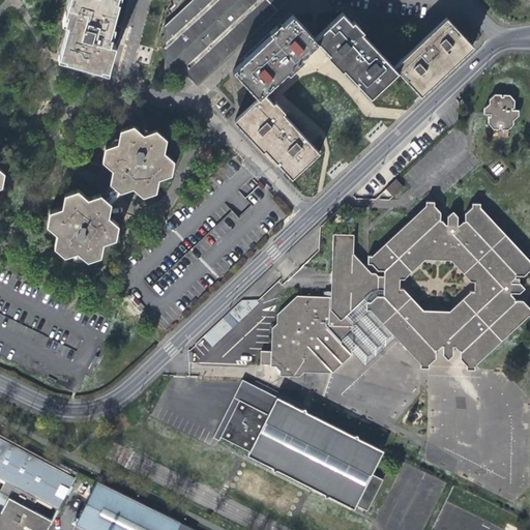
[(112,26),(118,0),(68,0),(65,11),(70,13),(59,55),(66,57),(65,59),(100,69),(101,66),(109,68),(116,43),(108,41),(112,26)]
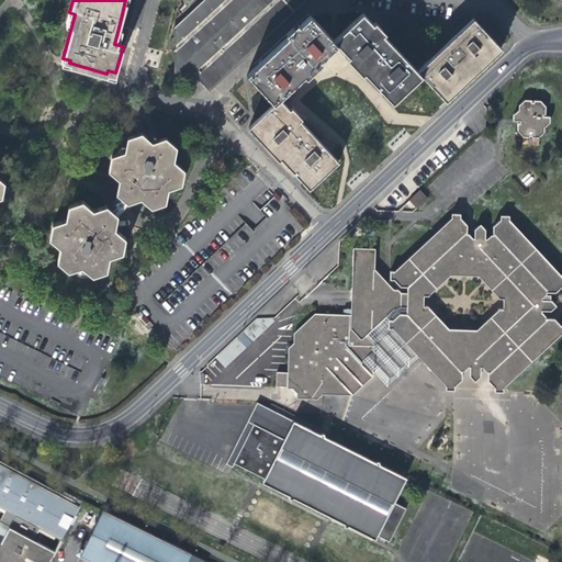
[(184,81),(191,75),(192,74),(206,88),(213,81),(227,67),(243,53),(267,31),(280,18),(299,0),(202,0),(172,27),(175,31),(175,48),(171,52),(173,54),(173,72),(177,72),(184,81)]
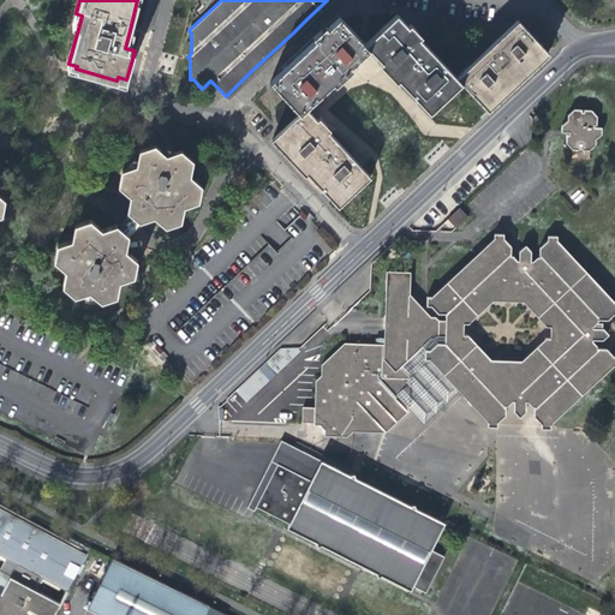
[(407,85),(439,54),(422,37),(425,35),(416,25),(413,24),(411,25),(400,15),(369,43),(374,49),(386,61),(383,64),(399,82),(401,79),(407,85)]
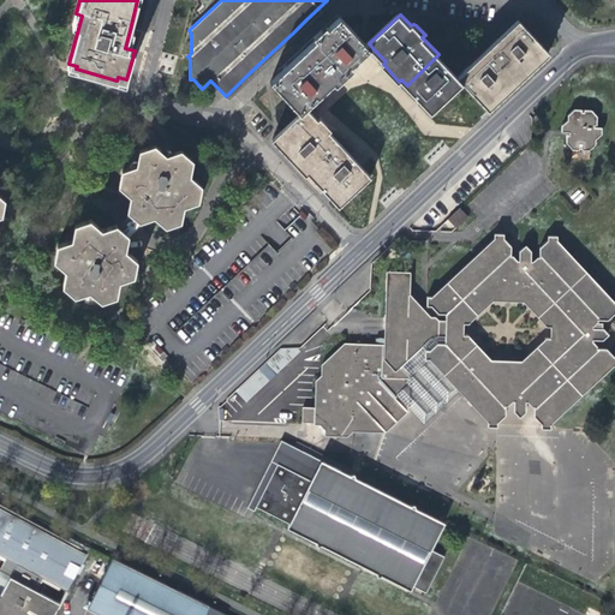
[(369,43),(342,17),(332,28),(328,25),(322,31),(316,36),(318,40),(308,49),(336,82),(340,84),(357,69),(354,65),(374,49),(369,43)]
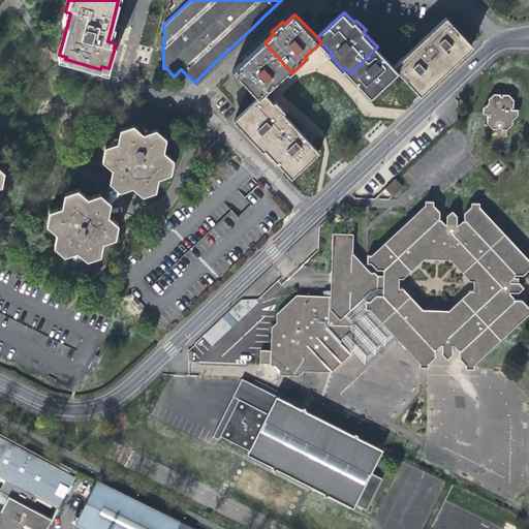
[(289,70),(265,42),(248,59),(236,69),(260,96),(265,93),(289,70)]
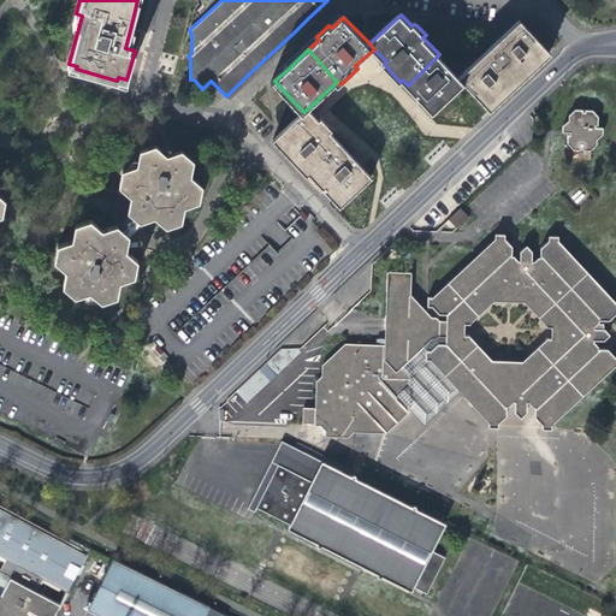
[(434,113),(466,83),(460,77),(446,63),(439,54),(408,86),(434,113)]
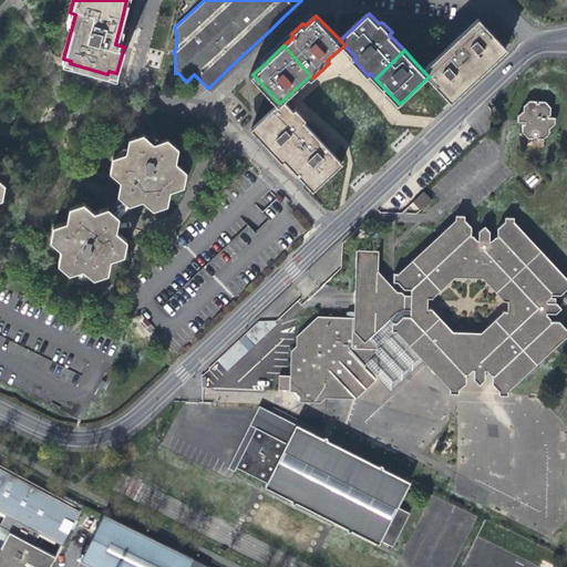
[(532,99),(526,103),(526,107),(521,113),(519,119),(526,120),(526,121),(525,121),(525,125),(524,129),(528,135),(535,136),(535,134),(537,134),(538,136),(545,136),(550,131),(550,126),(556,122),(556,116),(549,115),(550,112),(552,112),(552,104),(546,100),(540,99),(540,102),(538,102),(538,99),(532,99)]
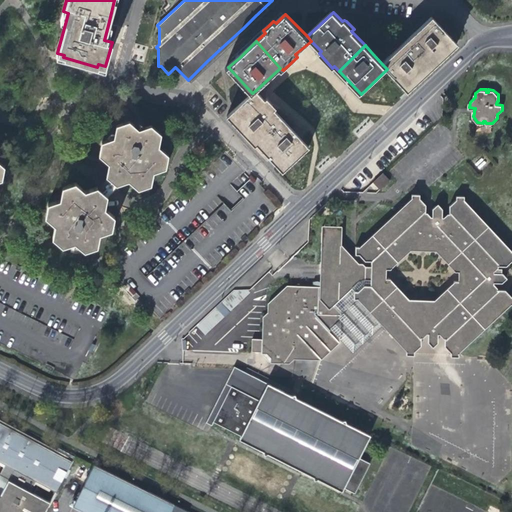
[(264,100),(256,90),(252,93),(227,116),(233,123),(255,146),(257,144),(282,118),(274,110),(276,107),(267,98),(264,100)]
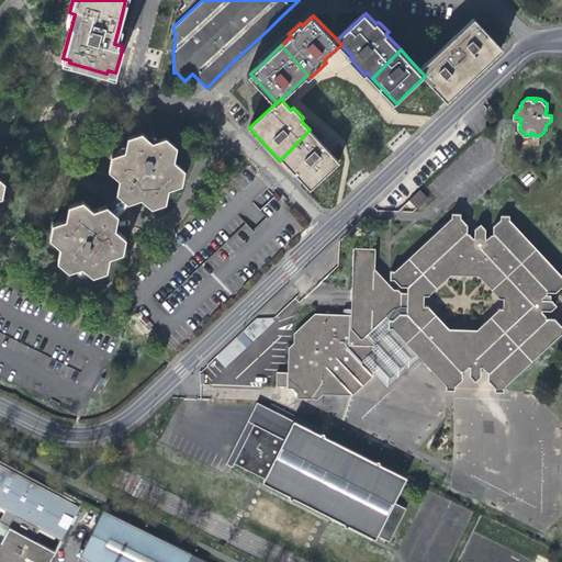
[(329,152),(310,130),(282,158),(296,173),(310,189),(339,161),(329,152)]
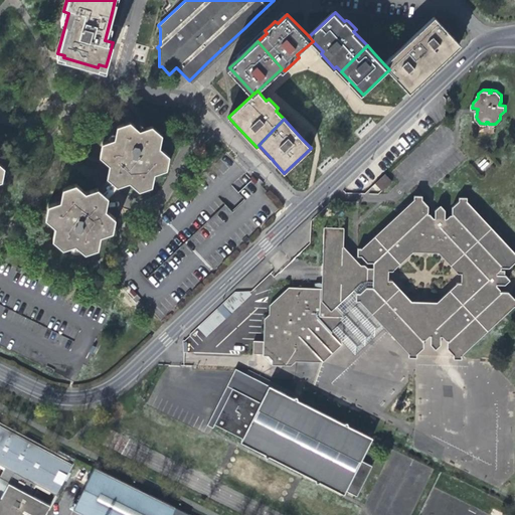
[(166,170),(169,156),(159,148),(162,136),(151,127),(139,131),(130,122),(117,127),(115,139),(103,143),(100,157),(110,165),(107,178),(117,187),(129,182),(139,191),(152,186),(154,174),(166,170)]
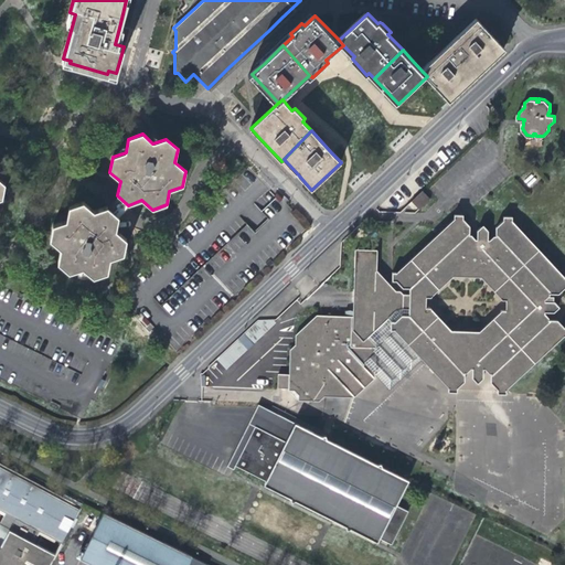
[(423,190),(412,201),(419,210),(430,199),(423,190)]
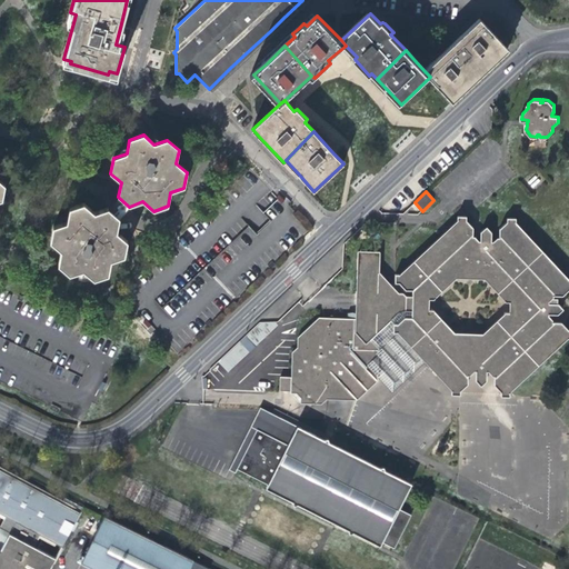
[(129,207),(118,197),(108,208),(119,218),(129,207)]
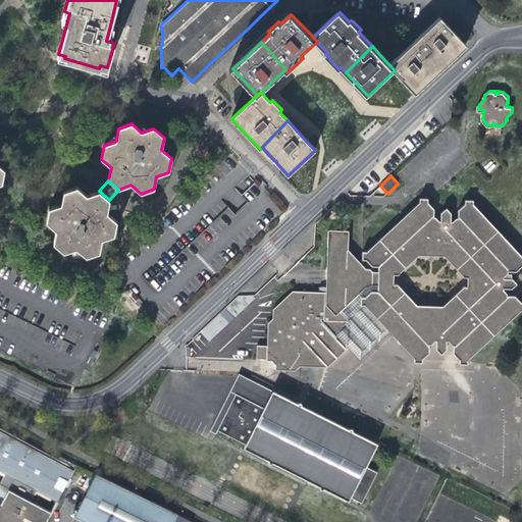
[(114,235),(116,221),(107,213),(109,200),(99,191),(87,195),(76,187),(63,191),(61,204),(49,208),(46,221),(56,230),(53,243),(64,252),(76,248),(86,256),(99,252),(102,239),(114,235)]
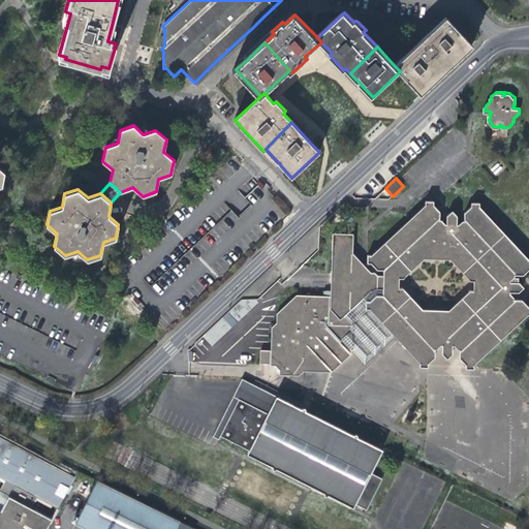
[(299,290),(278,310),(277,318),(272,323),(271,351),(261,350),(261,361),(270,362),(274,362),(279,367),(278,372),(300,373),(302,370),(330,371),(348,352),(348,349),(350,320),(342,311),(364,291),(373,291),(375,288),(381,289),(397,285),(397,277),(402,277),(423,256),(448,257),(469,279),(473,279),(510,275),(522,275),(528,268),(528,258),(478,205),(479,201),(471,201),(471,205),(464,211),(463,223),(456,222),(456,215),(453,211),(452,211),(450,214),(449,213),(449,211),(447,211),(445,213),(445,222),(438,221),(438,211),(432,204),(433,199),(425,199),(425,200),(370,254),(366,254),(366,261),(370,261),(375,268),(382,268),(382,274),(376,274),(374,271),(365,271),(352,251),(353,232),(338,231),(336,279),(336,292),(299,290)]
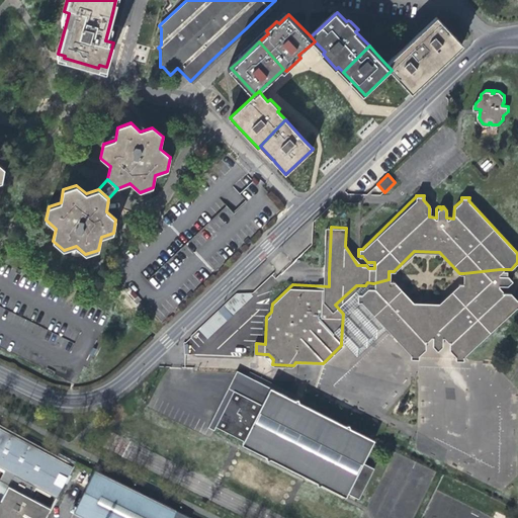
[(389,279),(373,283),(373,289),(365,289),(360,294),(356,294),(356,301),(360,301),(385,329),(411,356),(410,359),(418,359),(418,355),(424,349),(424,337),(432,338),(431,345),(435,350),(436,350),(436,348),(438,348),(438,350),(439,350),(442,347),(442,338),(449,339),(449,351),(455,357),(454,361),(462,361),(463,357),(515,308),(517,307),(517,300),(516,300),(511,294),(499,293),(499,286),(508,287),(510,284),(510,282),(509,283),(509,281),(510,280),(510,279),(508,277),(499,276),(500,269),(463,273),(462,281),(459,282),(439,301),(414,301),(394,280),(389,279)]
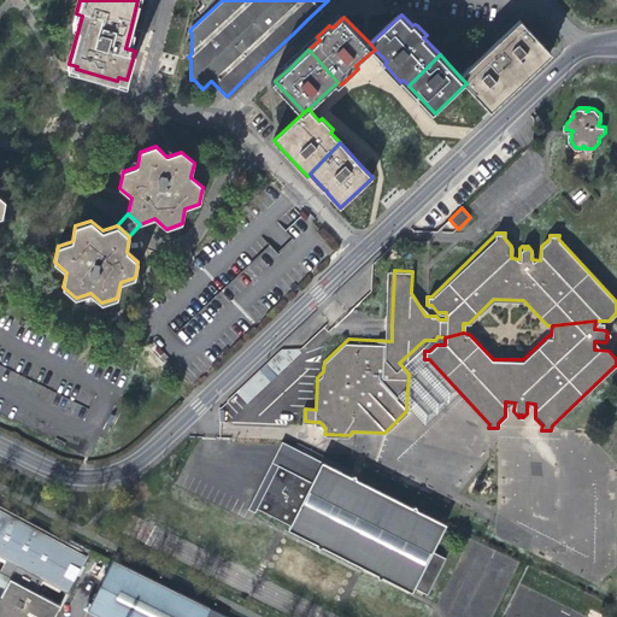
[(424,425),(459,392),(429,359),(424,359),(424,351),(429,351),(435,345),(445,345),(445,338),(438,336),(435,340),(424,340),(399,363),(409,374),(406,407),(424,425)]
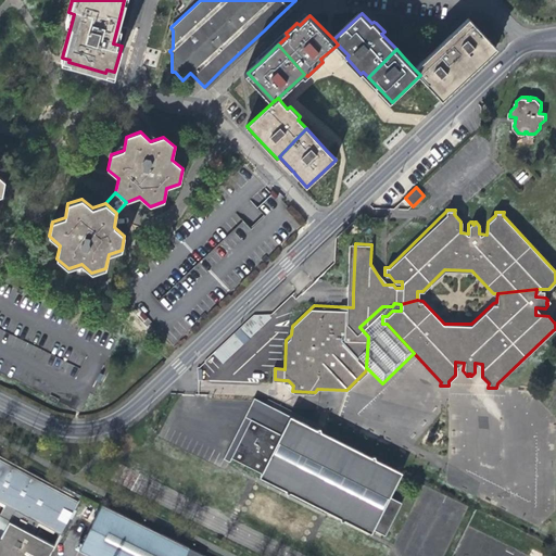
[(248,422),(241,437),(244,438),(239,450),(236,447),(228,462),(258,477),(257,479),(370,535),(371,532),(383,539),(403,500),(391,493),(400,476),(287,419),(278,438),(248,422)]
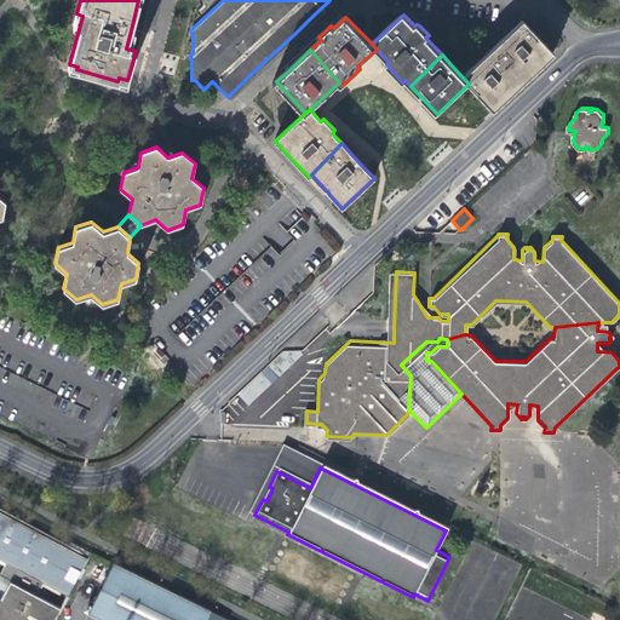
[(269,487),(263,499),(267,501),(273,488),(269,487)]
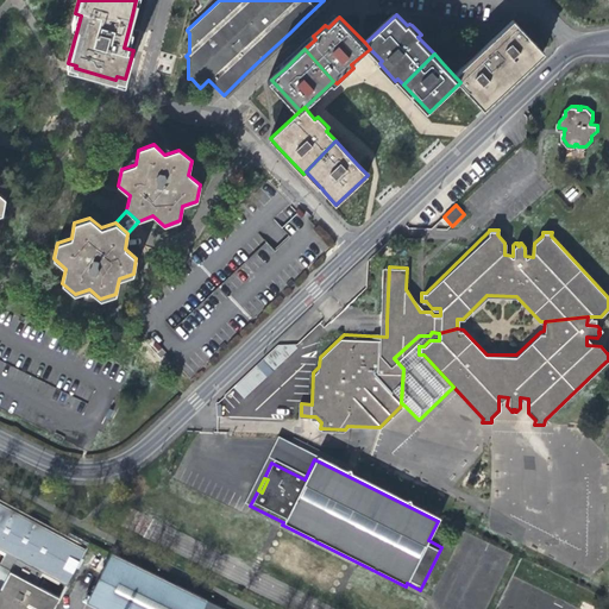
[(0,550),(5,553),(30,566),(48,529),(0,503),(0,550)]
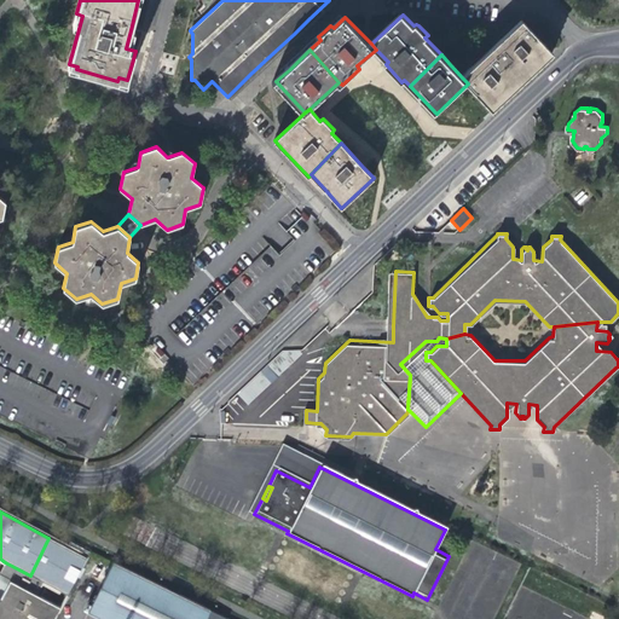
[(86,557),(48,538),(30,576),(47,585),(65,595),(86,557)]
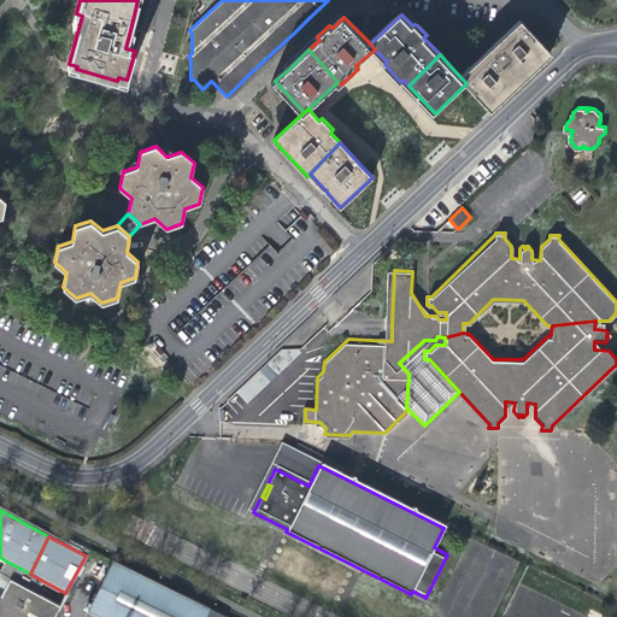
[(30,574),(5,560),(0,569),(0,580),(7,585),(0,597),(0,616),(52,616),(59,606),(40,595),(47,583),(30,574)]
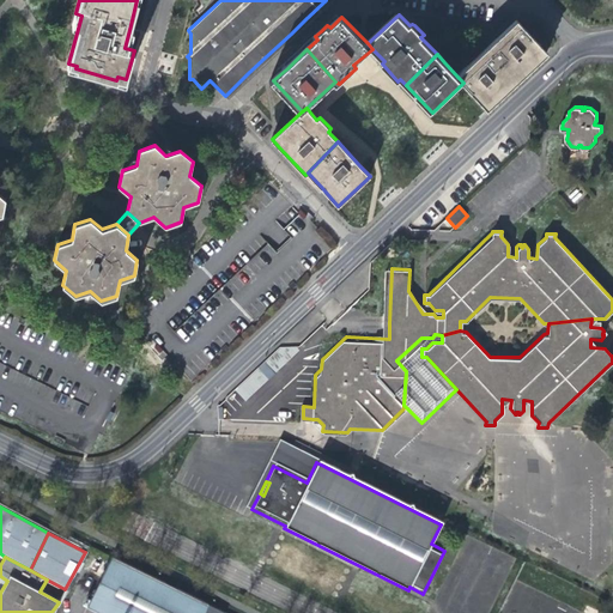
[(96,612),(176,612),(186,595),(110,557),(85,607),(96,612)]
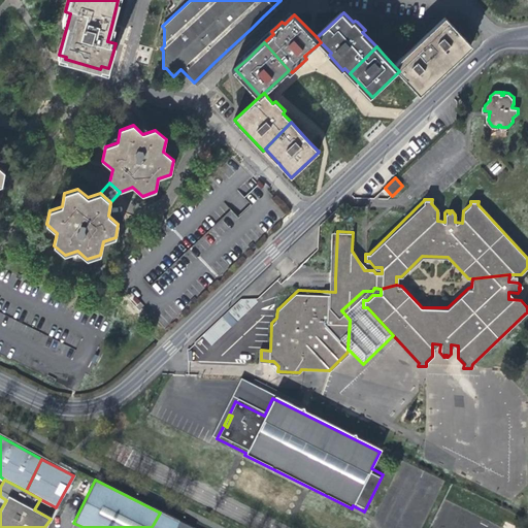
[(160,513),(152,527),(173,527),(177,521),(160,513)]
